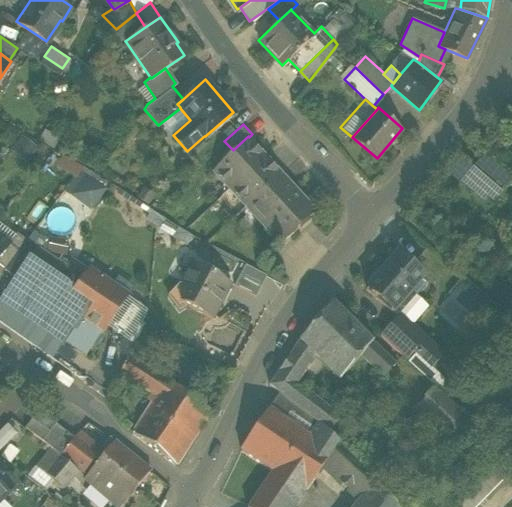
[(212,169),(229,187),(264,154),(249,137),(248,136),(233,150),(212,169)]
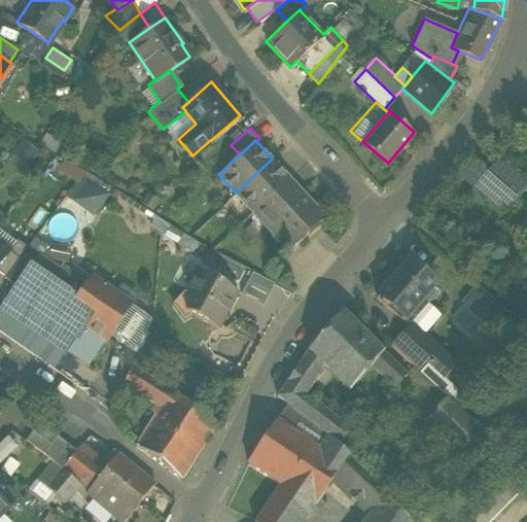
[(56,167),(76,178),(82,168),(62,157),(56,167)]
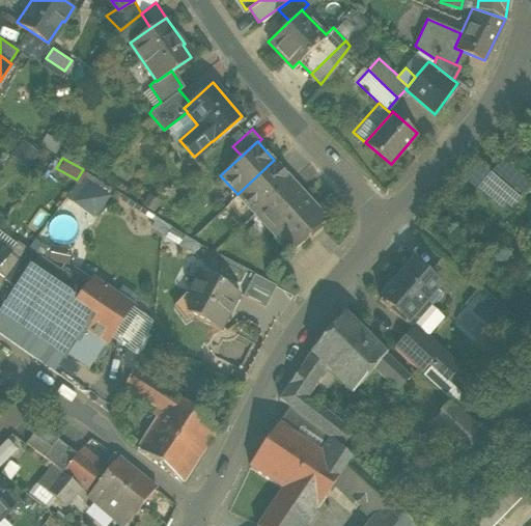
[(501,158),(496,162),(518,182),(510,191),(519,198),(530,184),(501,158)]
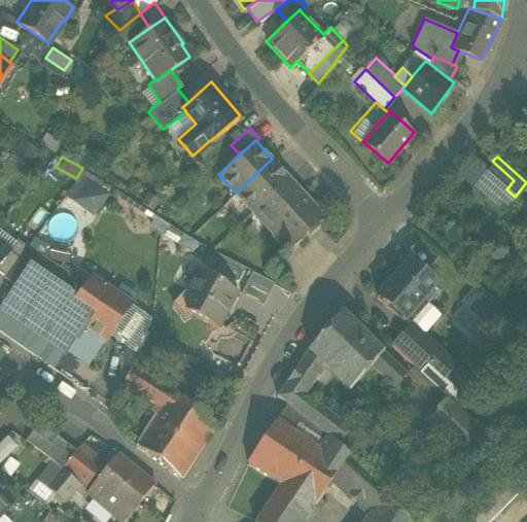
[(289,176),(272,159),(236,193),(252,210),(289,176)]
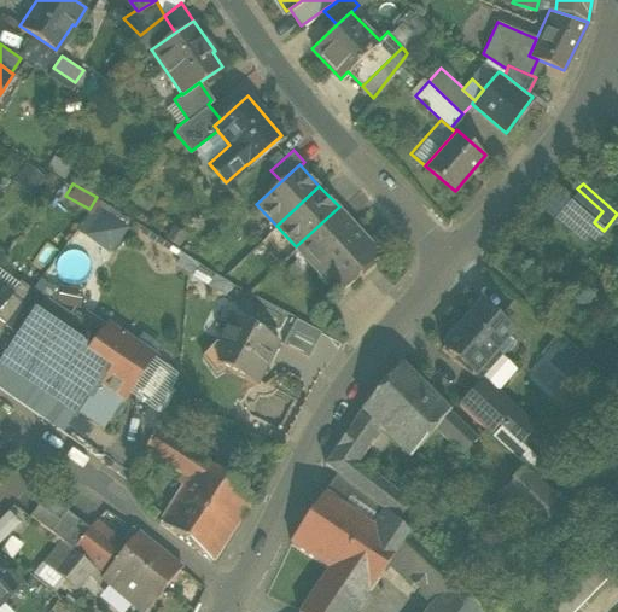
[(554,216),(558,214),(567,202),(552,188),(538,203),(554,216)]
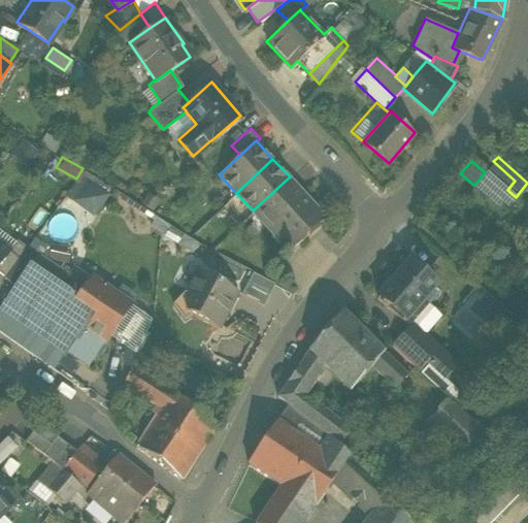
[(486,171),(507,190),(515,181),(493,161),(486,171)]
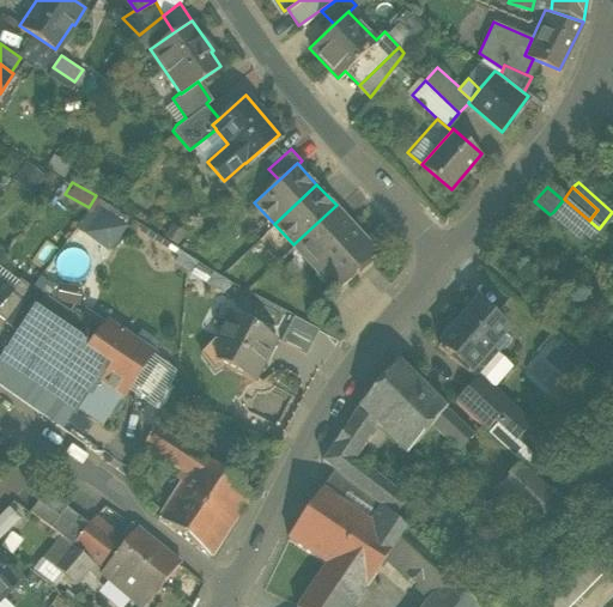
[(107,247),(126,220),(95,198),(76,224),(107,247)]
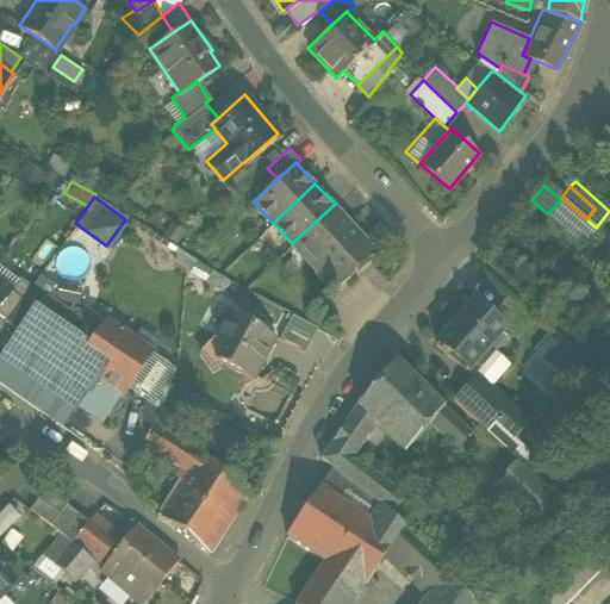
[(596,228),(586,219),(561,198),(560,199),(551,211),(585,241),(596,228)]
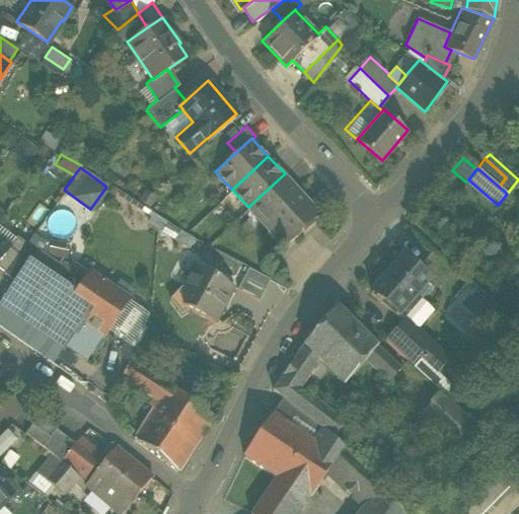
[(320,212),(285,173),(248,207),(284,245),(320,212)]
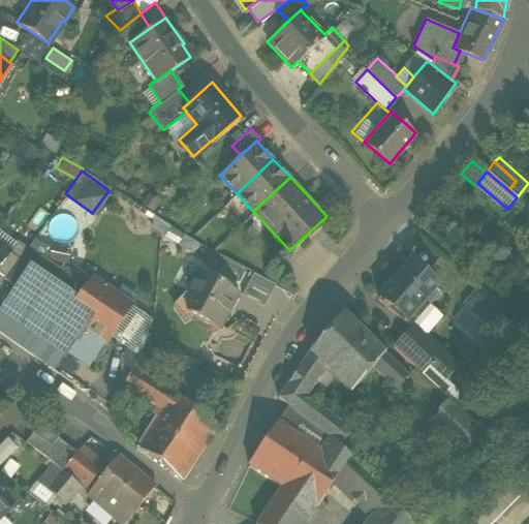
[(169,224),(165,232),(186,245),(191,237),(169,224)]
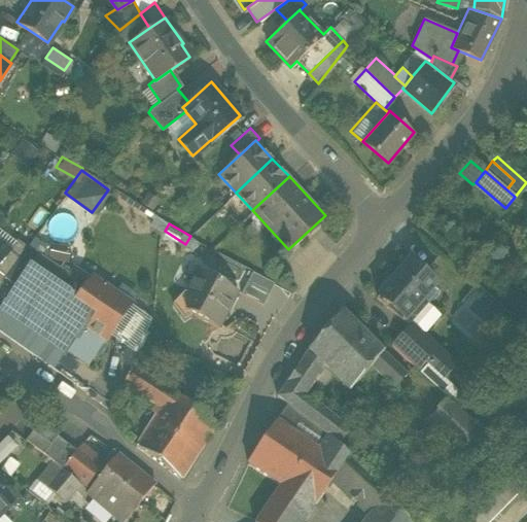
[(15,240),(0,228),(0,242),(8,249),(15,240)]
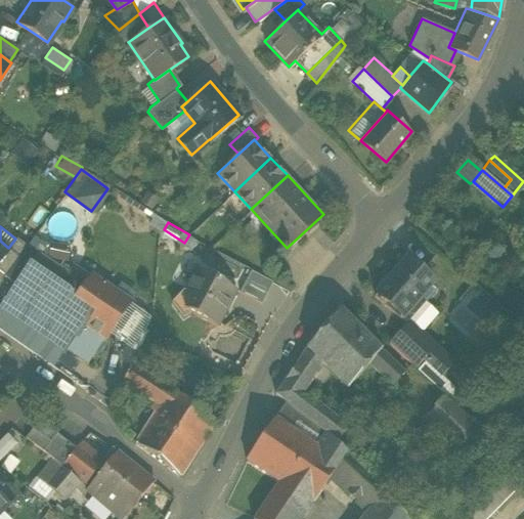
[(0,258),(0,269),(5,272),(27,243),(17,236),(15,239),(8,248),(0,258)]
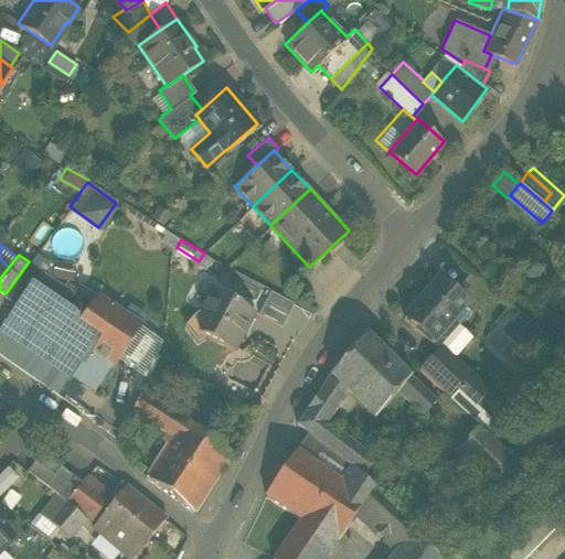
[(9,267),(0,259),(0,278),(9,267)]
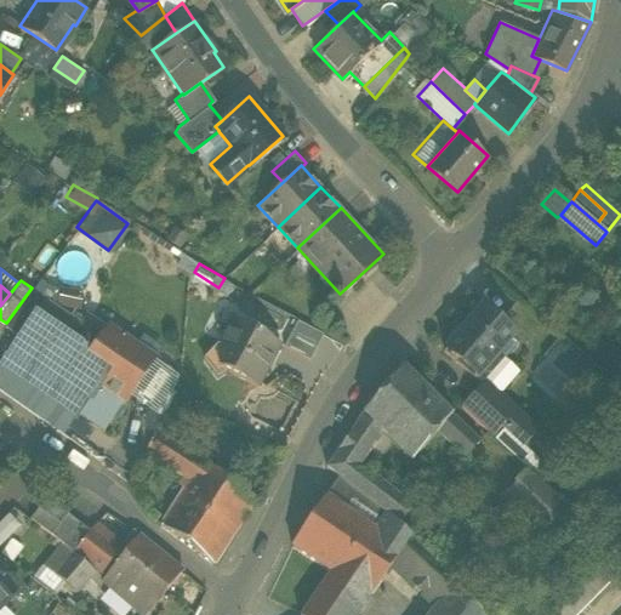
[(32,289),(32,288),(6,323),(5,324),(17,334),(33,312),(44,297),(32,289)]
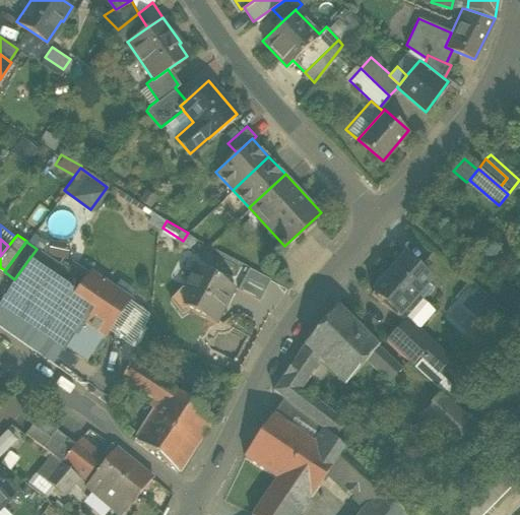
[(39,246),(37,249),(27,261),(57,281),(67,266),(39,246)]
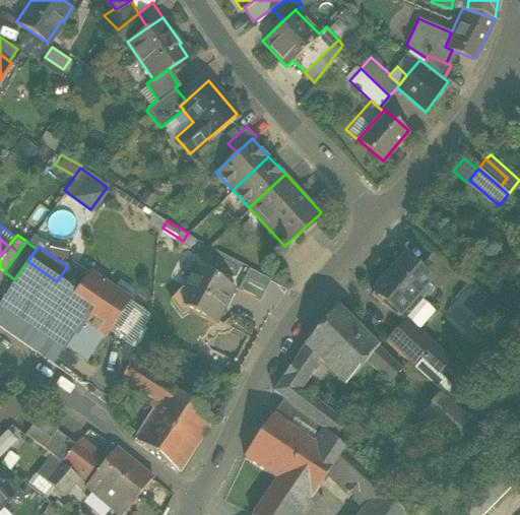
[(372,292),(398,315),(417,294),(423,298),(434,285),(428,280),(431,277),(411,261),(412,261),(403,254),(393,266),(372,292)]
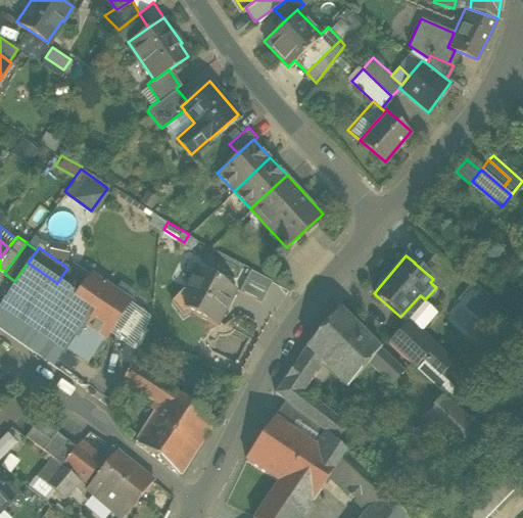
[(57,283),(77,296),(91,274),(72,262),(67,268),(57,283)]
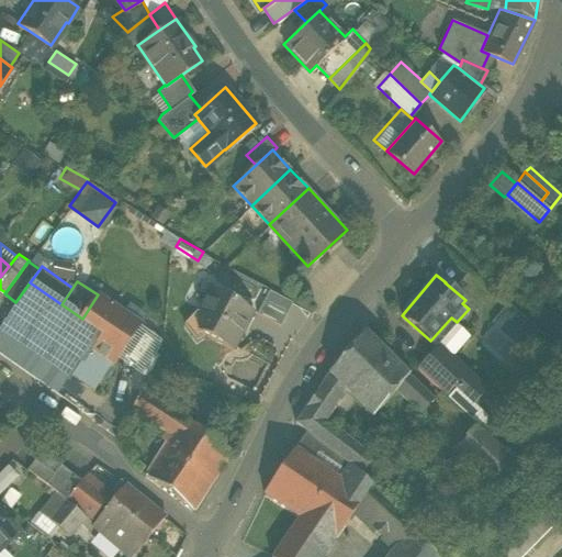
[(70,372),(93,388),(111,360),(91,347),(102,333),(102,332),(82,319),(62,304),(30,282),(15,302),(1,324),(70,372)]
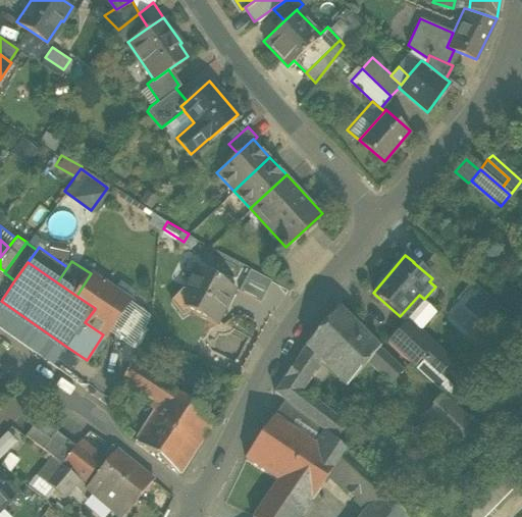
[(184,305),(215,322),(235,286),(195,265),(191,273),(199,277),(192,291),(184,305)]
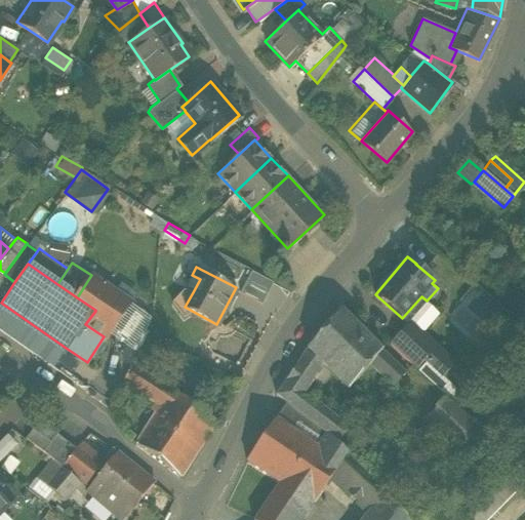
[(240,289),(261,302),(273,280),(251,268),(240,289)]
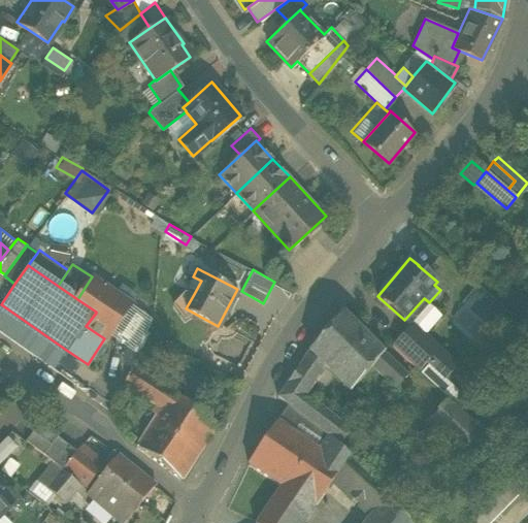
[(86,326),(104,338),(108,333),(129,302),(92,276),(77,299),(96,312),(96,313),(86,326)]
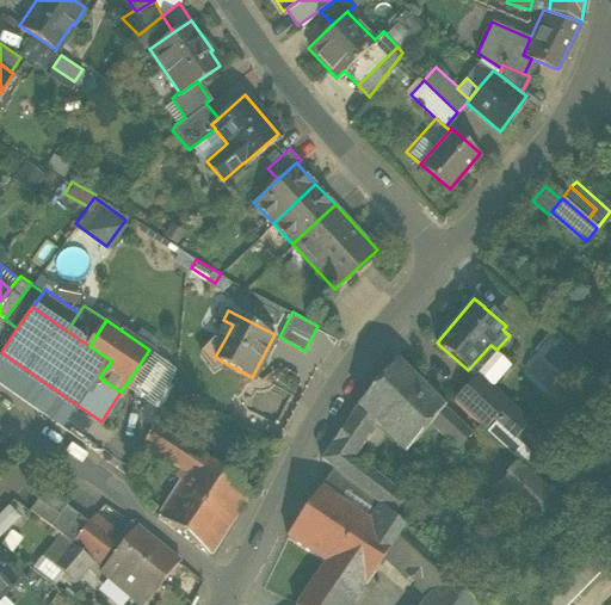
[(215,335),(224,340),(233,325),(223,320),(215,335)]
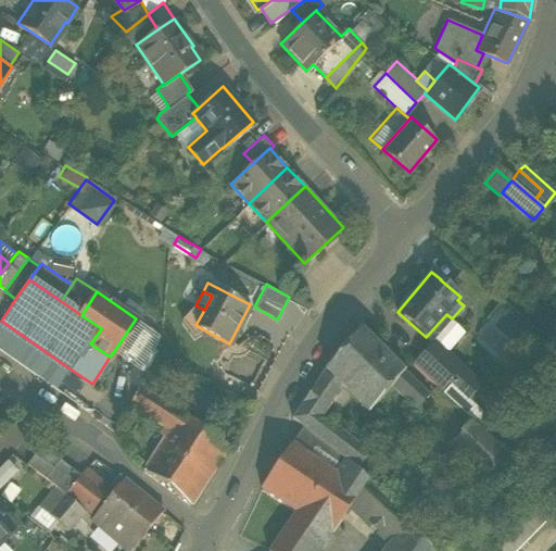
[(158,334),(136,318),(114,351),(139,368),(155,345),(158,334)]
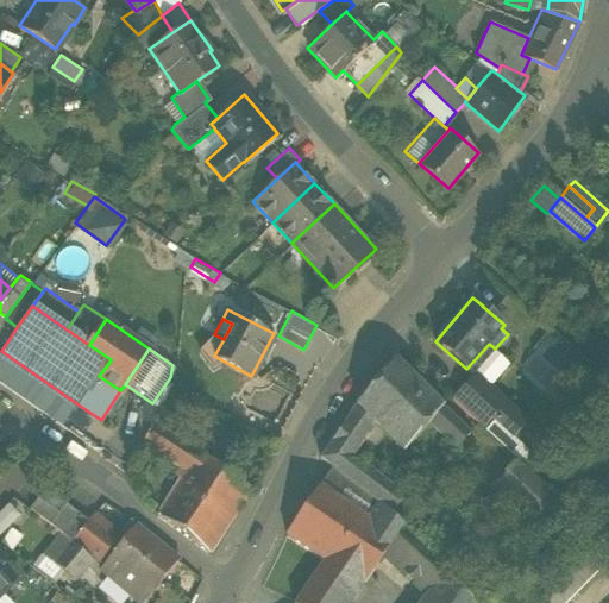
[(76,403),(1,351),(0,351),(0,379),(62,424),(76,403)]
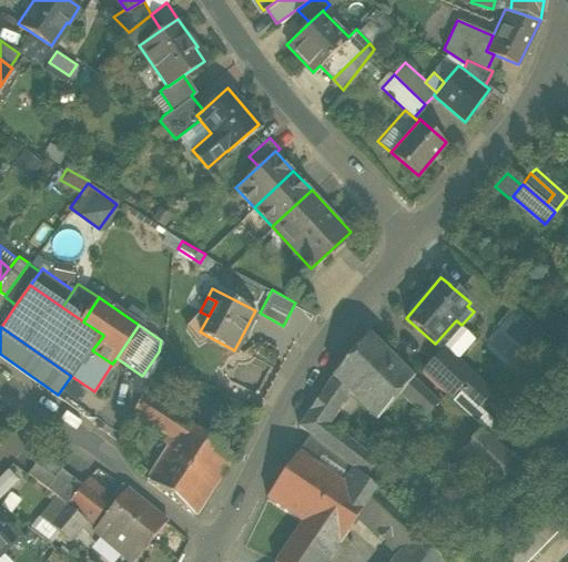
[(310,407),(328,421),(338,408),(341,405),(351,412),(358,400),(376,418),(399,391),(425,416),(437,401),(413,376),(367,331),(332,374),(320,392),(310,407)]
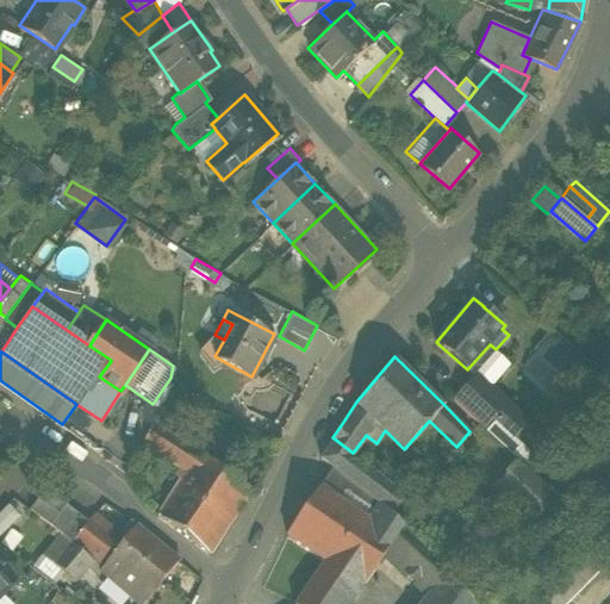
[(478,368),(452,396),(484,425),(491,417),(512,436),(515,434),(530,417),(478,368)]
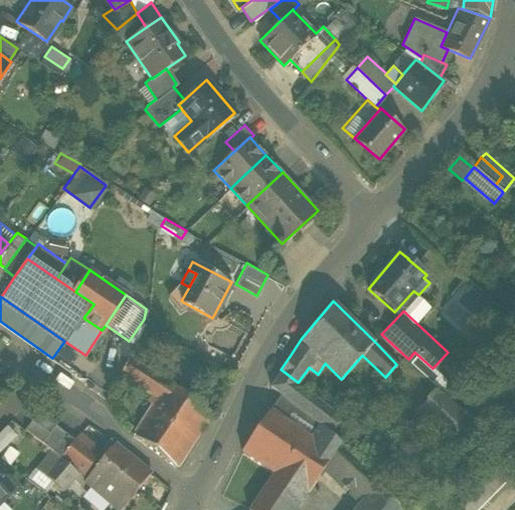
[(482,326),(492,335),(505,320),(494,311),(482,326)]
